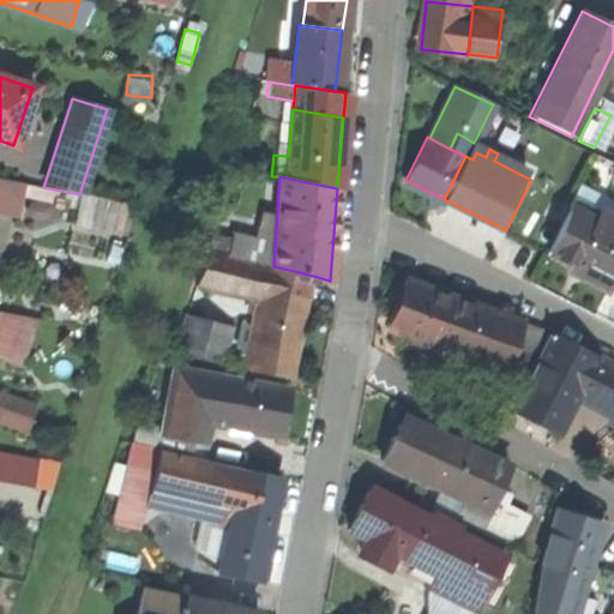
[(0,184),(0,221),(13,224),(22,191),(0,184)]
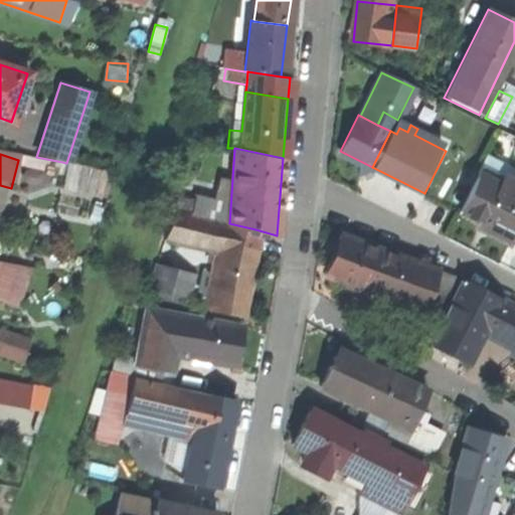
[(441,161),(424,193),(450,205),(466,173),(441,161)]
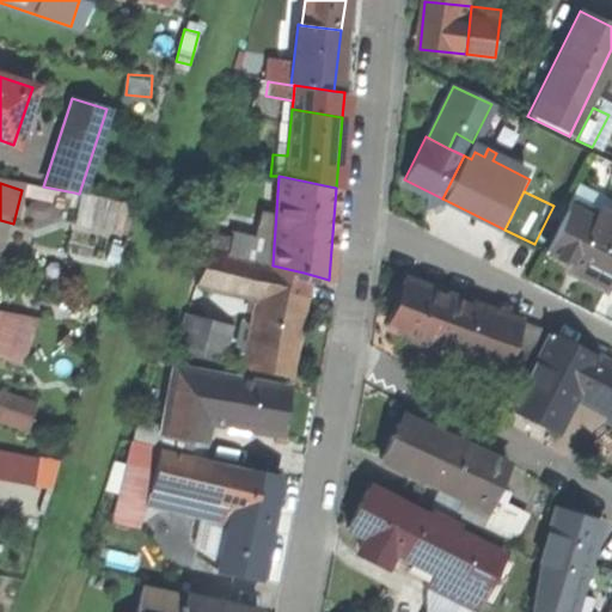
[(74,193),(68,218),(120,230),(126,203),(79,194),(74,193)]
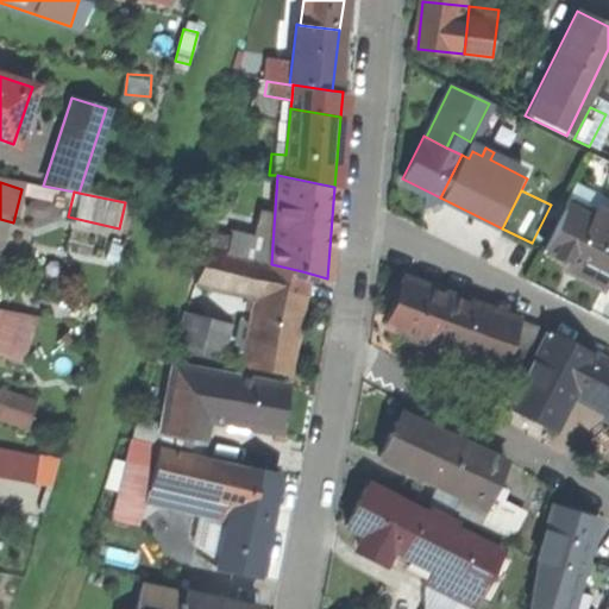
[(564,209),(542,251),(602,282),(608,269),(608,218),(608,219),(591,209),(585,220),(564,209)]
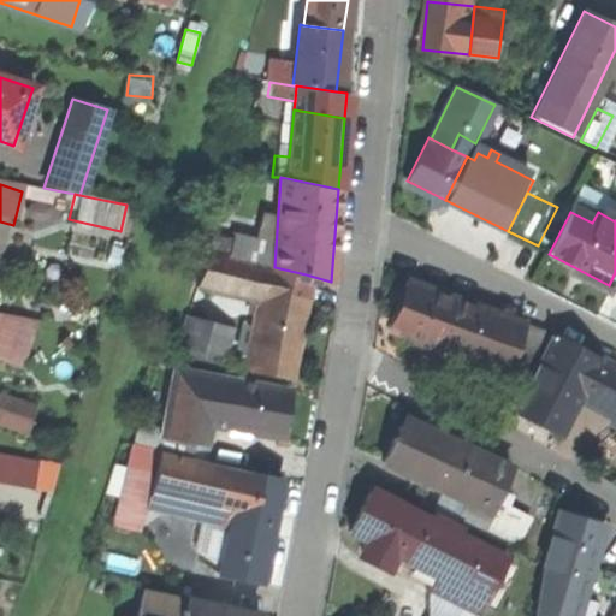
[(227,256),(264,265),(274,267),(276,248),(231,236),(227,256)]
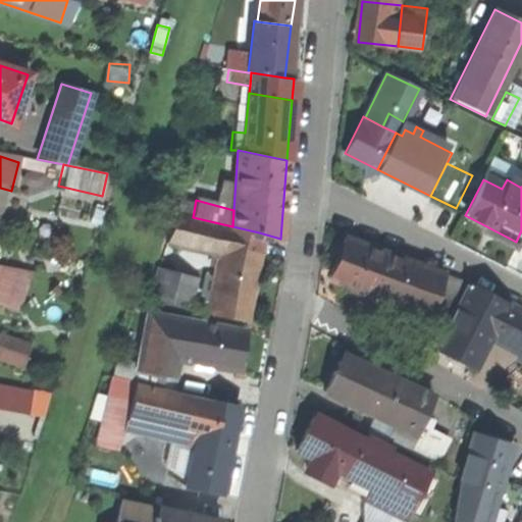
[(193,217),(174,212),(165,242),(218,254),(223,224),(193,217)]
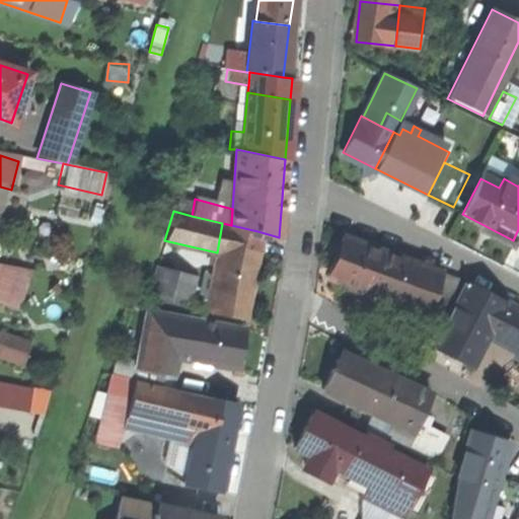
[(217,252),(216,256),(252,264),(257,231),(231,225),(222,223),(217,252)]
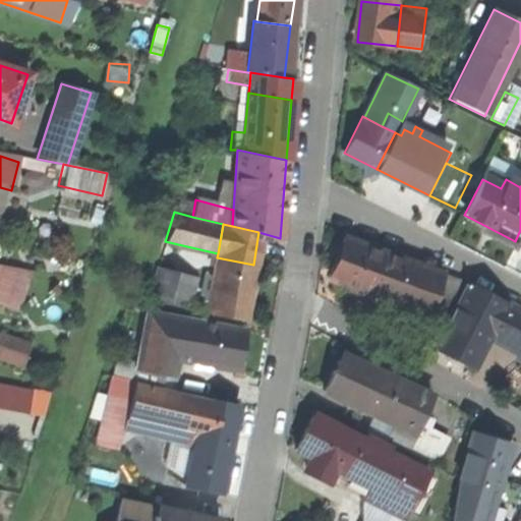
[(388,248),(344,233),(329,277),(372,292),(388,248)]
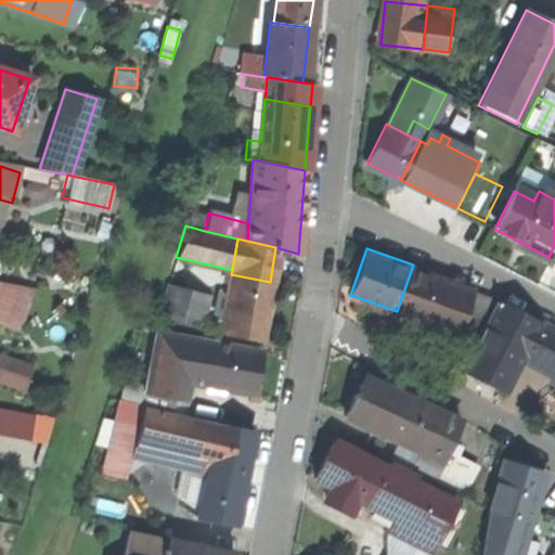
[(473,284),(413,265),(397,311),(457,332),(461,321),(472,291),(473,284)]
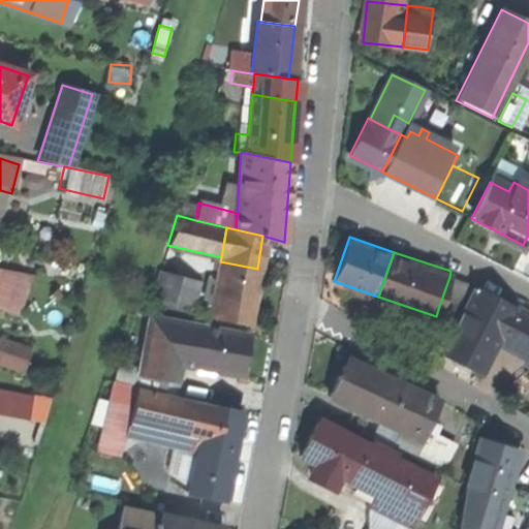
[(257,269),(220,261),(210,319),(213,319),(223,321),(247,325),(257,269)]
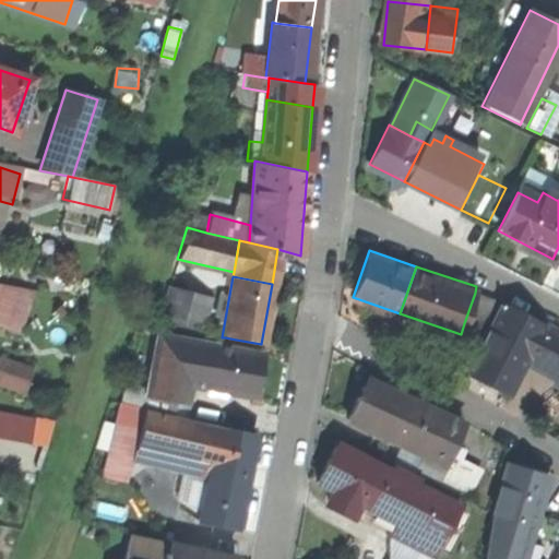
[(0,283),(0,323),(19,330),(31,289),(0,283)]
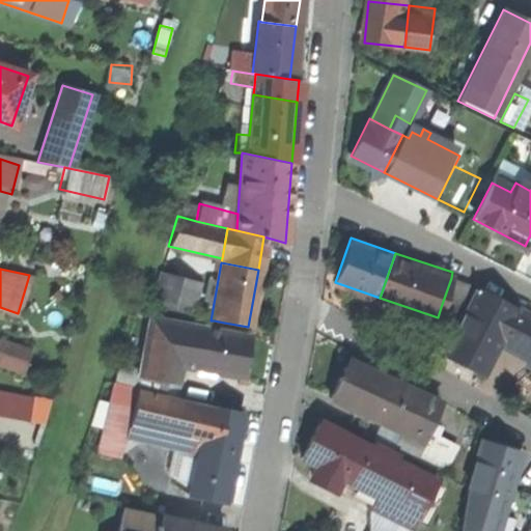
[(159,276),(152,298),(192,304),(196,282),(159,276)]
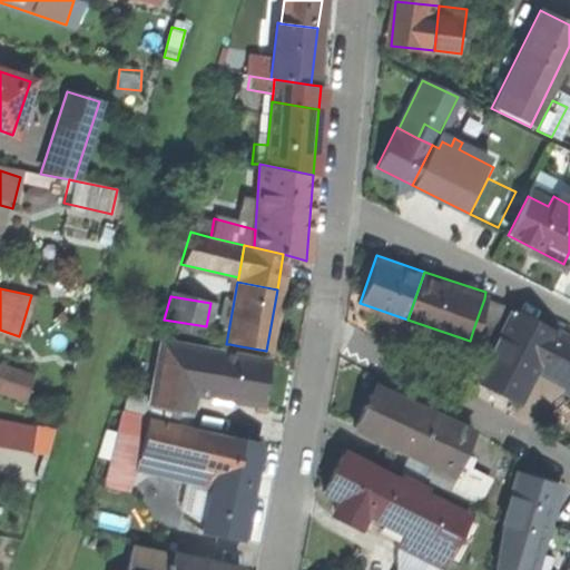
[(473,330),(490,335),(505,305),(484,298),(473,330)]
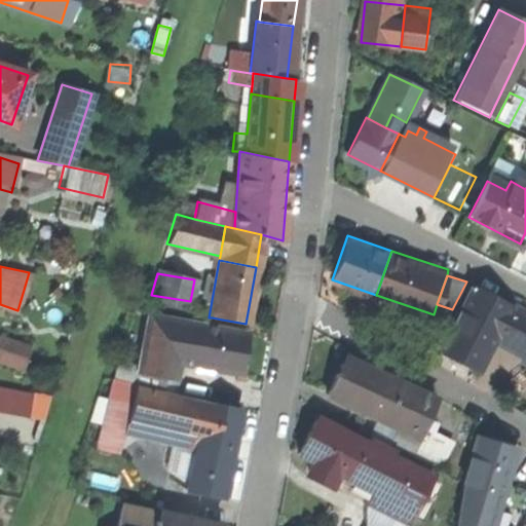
[(473,286),(455,321),(491,339),(525,357),(525,310),(515,304),(514,307),(473,286)]
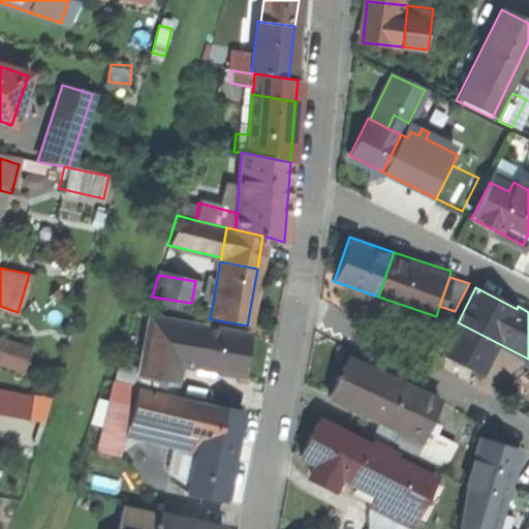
[(177,362),(183,323),(148,316),(136,375),(162,379),(173,381),(177,362)]
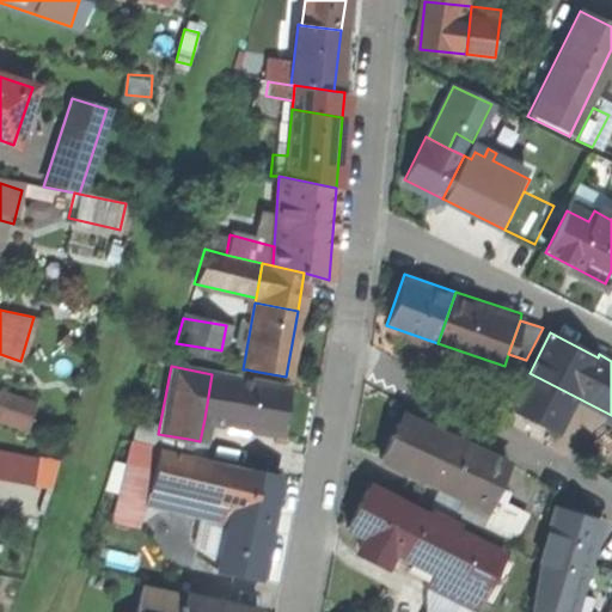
[(510,408),(552,429),(571,395),(530,373),(522,368),(516,380),(524,384),(510,408)]
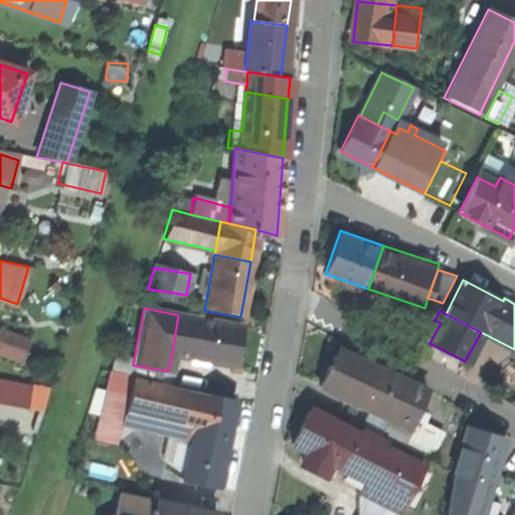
[(206,319),(198,318),(191,356),(233,362),(239,325),(216,321),(217,313),(207,311),(206,319)]
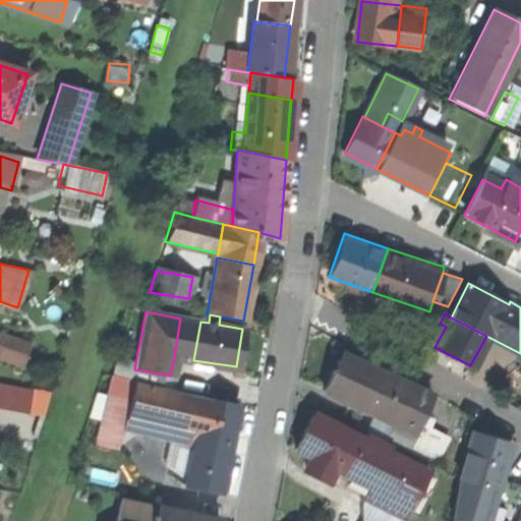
[(200,322),(180,319),(174,356),(193,360),(200,322)]
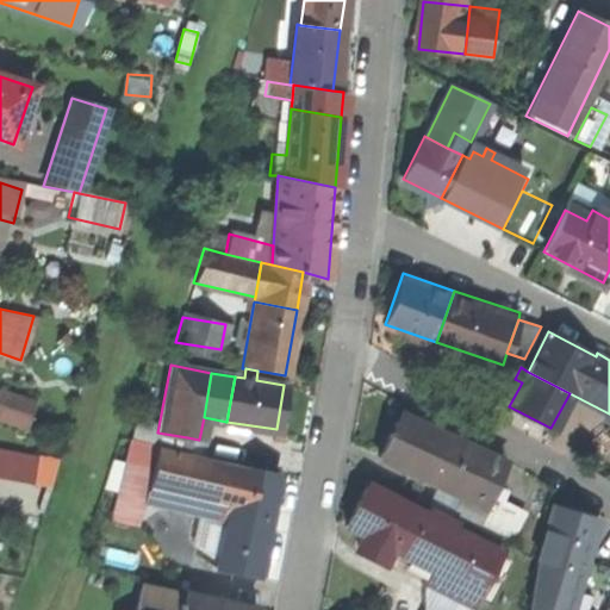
[(2,385),(0,391),(0,415),(31,425),(41,398),(2,385)]
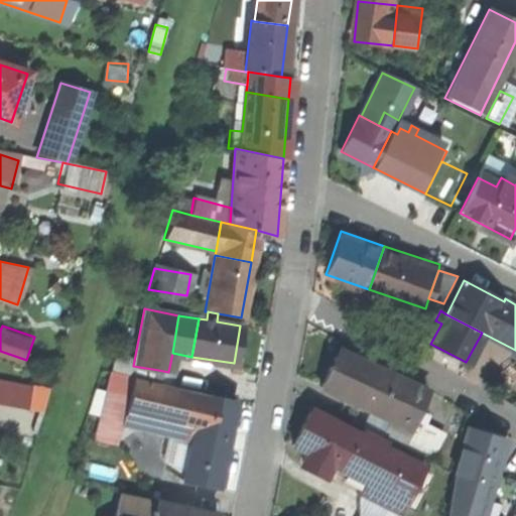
[(338,351),(320,387),(372,410),(410,428),(415,417),(427,392),(338,351)]
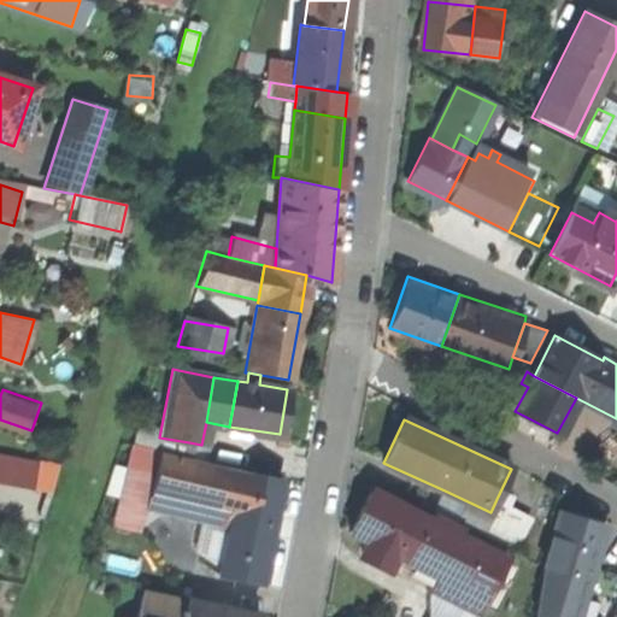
[(604,424),(591,445),(603,453),(616,433),(604,424)]
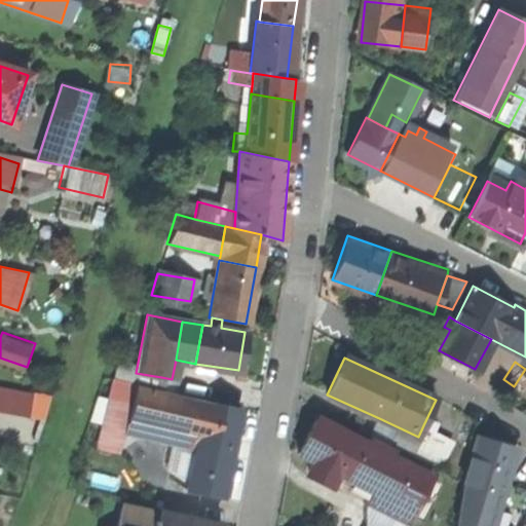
[(136,373),(134,384),(159,390),(161,377),(136,373)]
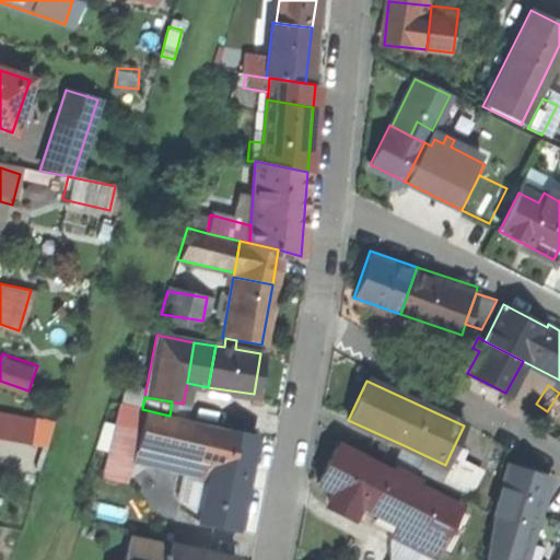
[(0,406),(0,434),(51,444),(57,417),(0,406)]
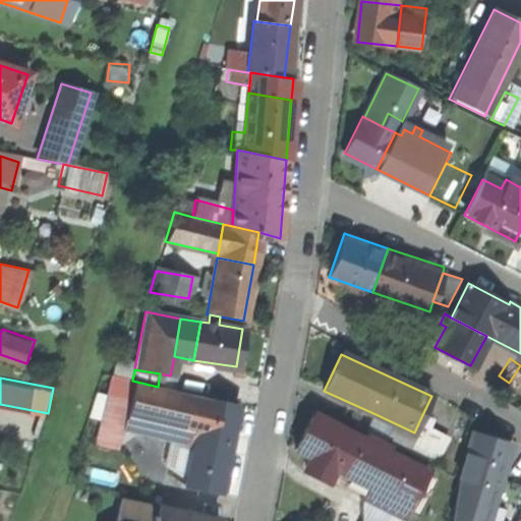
[(158,387),(132,381),(123,417),(175,429),(183,393),(158,387)]
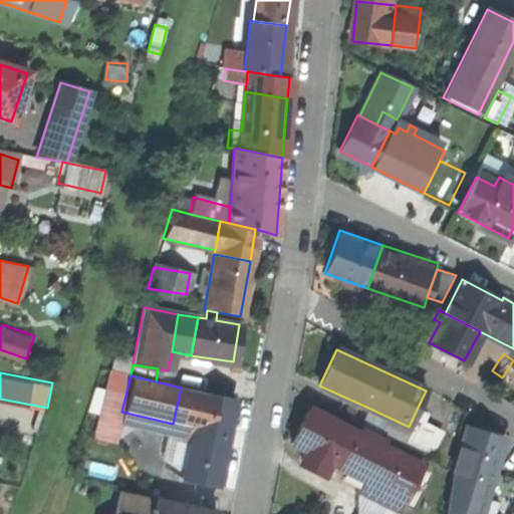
[(173,424),(193,428),(194,421),(207,423),(213,395),(181,388),(173,424)]
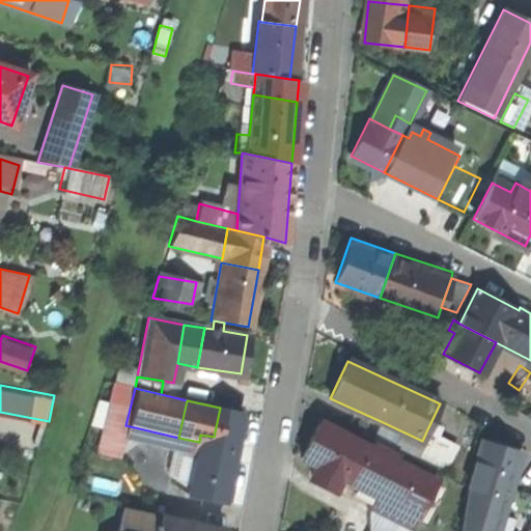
[(214,437),(200,435),(199,442),(189,494),(224,501),(242,412),(220,408),(214,437)]
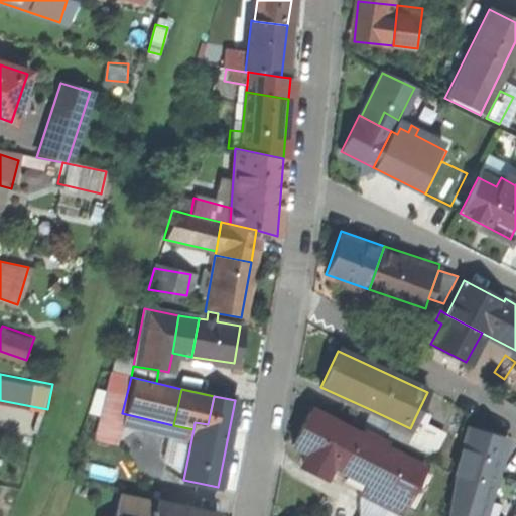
[(308,410),(290,445),(306,454),(301,463),(330,477),(335,467),(343,471),(360,436),(308,410)]
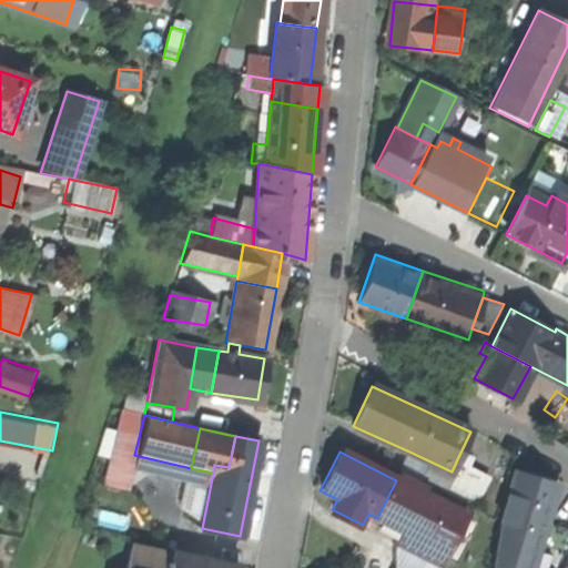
[(409,452),(396,480),(465,513),(476,518),(495,477),(457,459),(452,472),(409,452)]
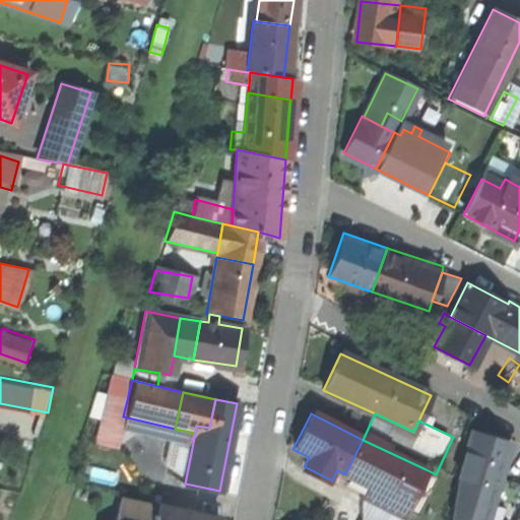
[(472,432),(458,478),(494,489),(509,443),(472,432)]
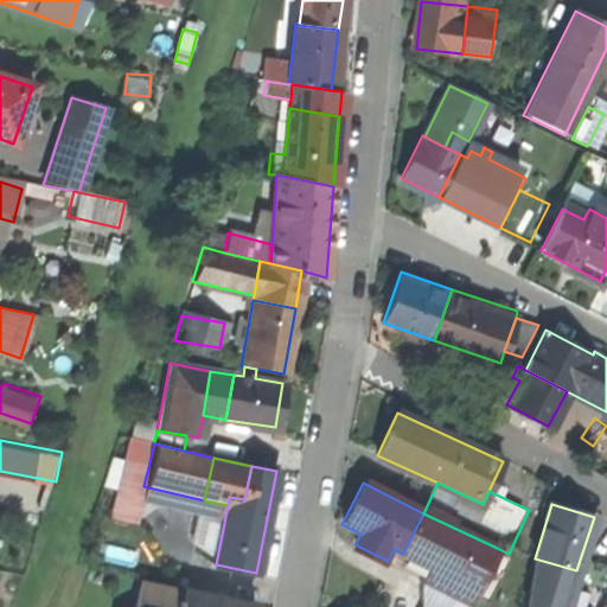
[(497,548),(423,513),(403,554),(428,566),(423,575),(472,599),(497,548)]
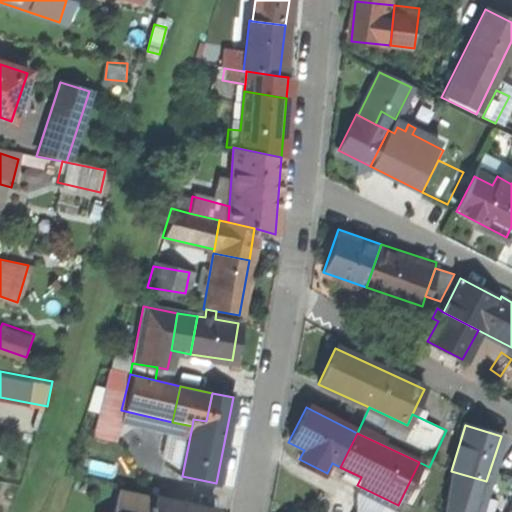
[(486,481),(451,471),(448,488),(481,499),(486,481)]
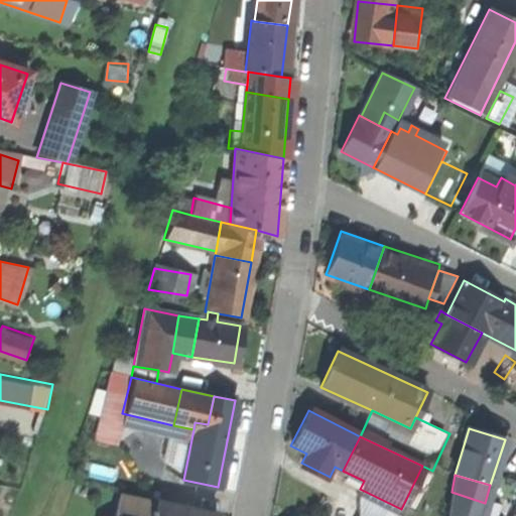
[(480,515),(485,503),(452,492),(446,515),(480,515)]
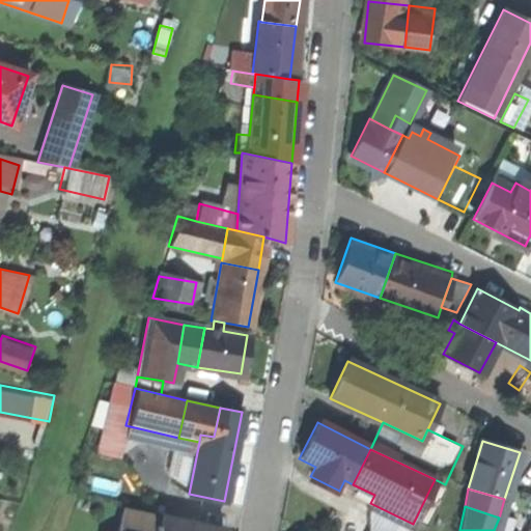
[(174,530),(177,520),(122,508),(117,530),(174,530)]
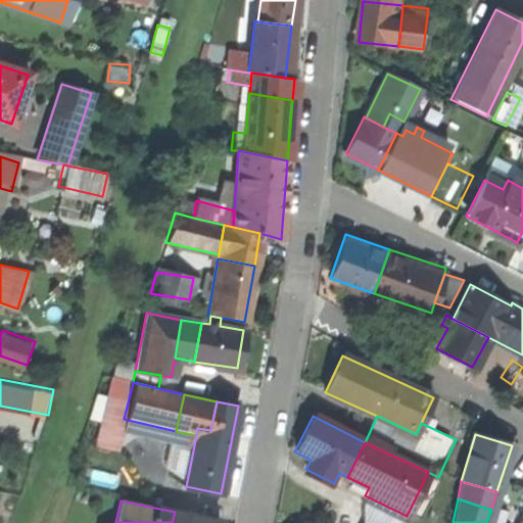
[(175,512),(172,522),(219,522),(220,522),(175,512)]
